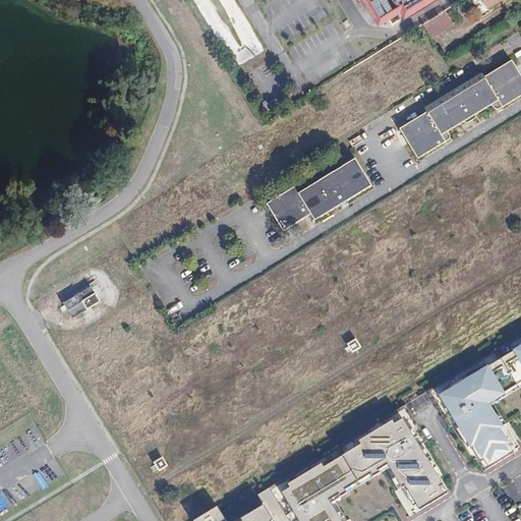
[(233,0),(197,0),(215,27),(240,11),(233,0)]
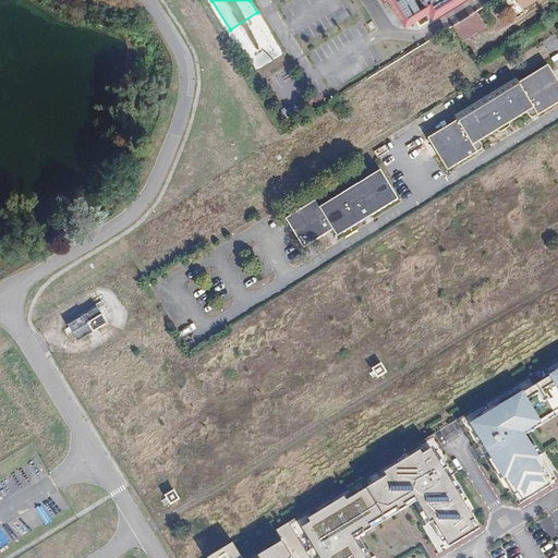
[(389,0),(405,26),(416,20),(421,26),(434,17),(462,0),(389,0)]
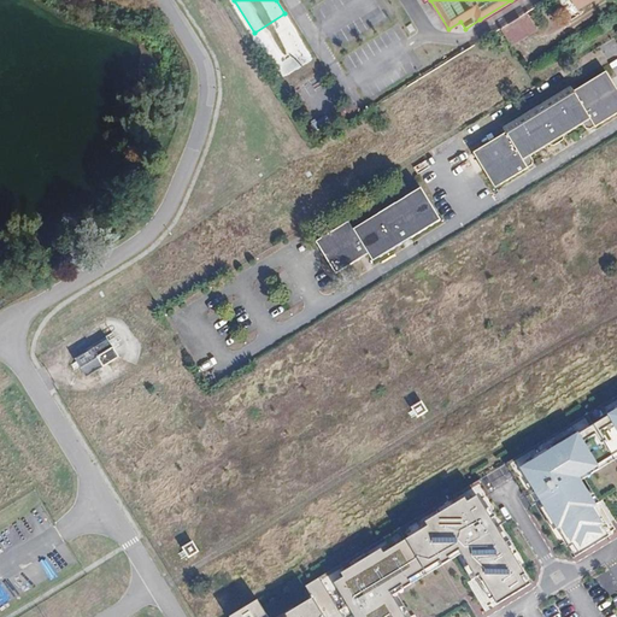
[(527,13),(519,18),(528,33),(536,28),(527,13)]
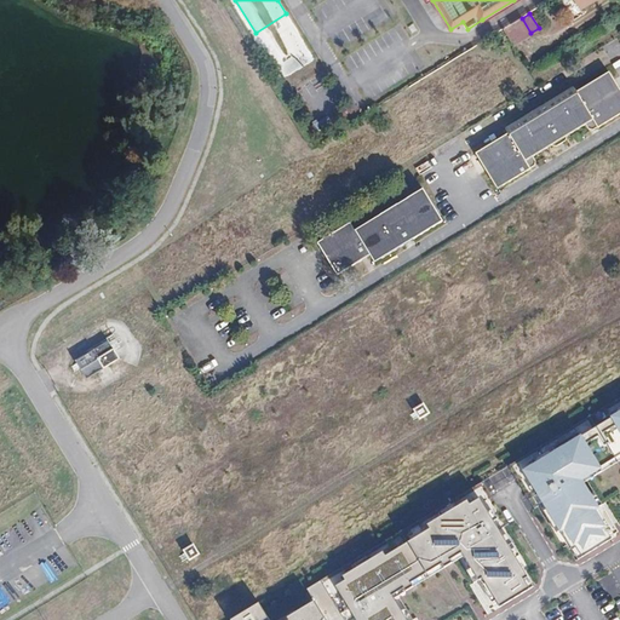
[(522,18),(504,29),(512,44),(530,33),(522,18)]
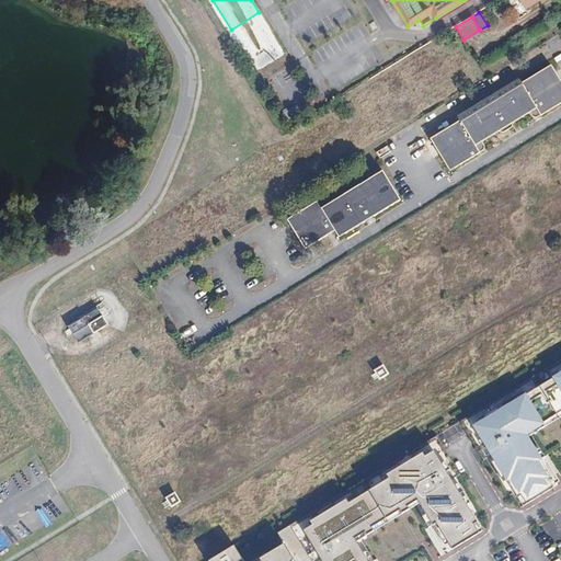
[(278,57),(260,70),(266,80),(285,67),(278,57)]
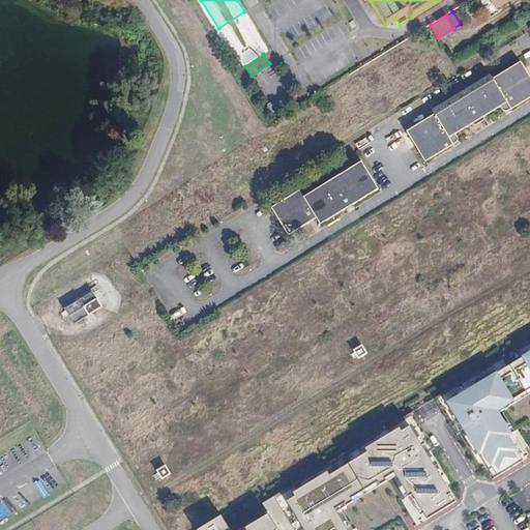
[(425,162),(452,145),(448,139),(454,135),(501,106),(506,102),(510,109),(529,96),(529,76),(521,61),(493,79),(491,74),(432,110),(434,115),(407,131),(425,162)]
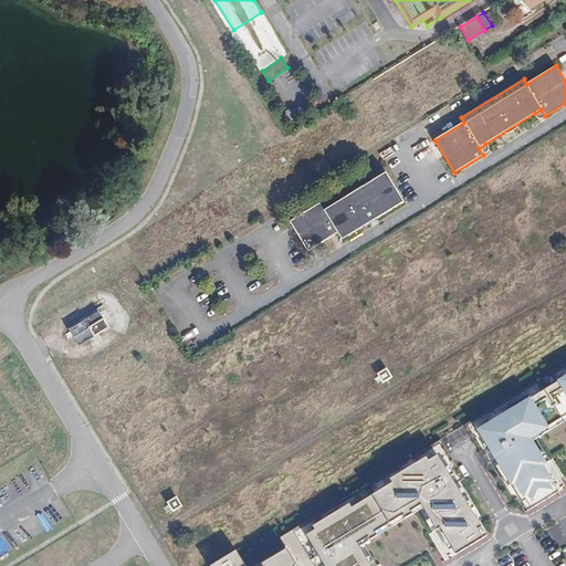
[(541,109),(535,113),(537,117),(542,118),(545,116),(541,109)]
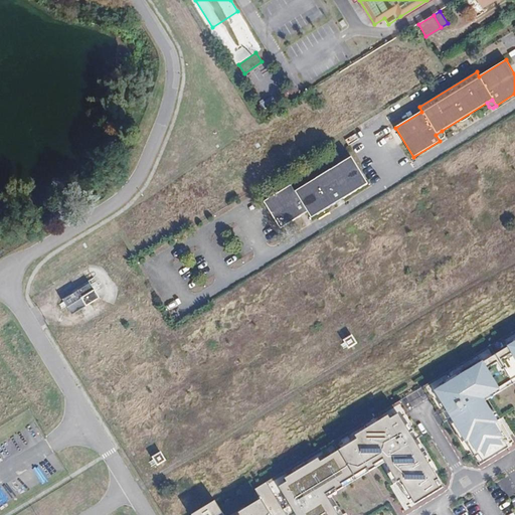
[(436,135),(440,141),(443,139),(444,134),(442,131),(436,135)]
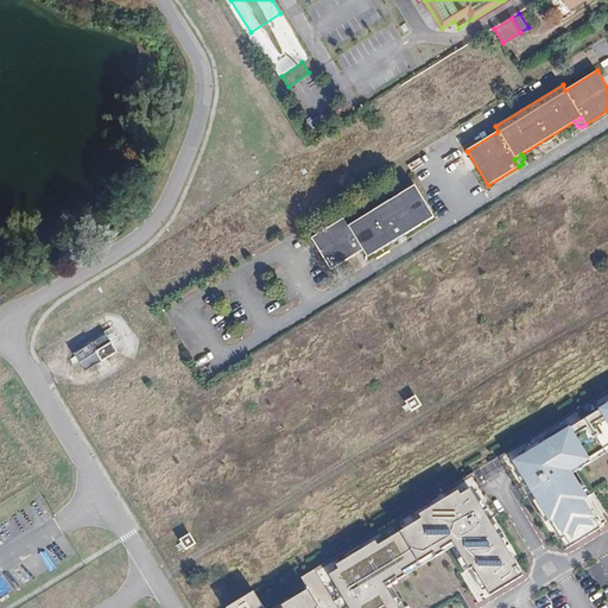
[(344,217),(311,238),(317,247),(330,270),(346,260),(363,249),(367,255),(384,246),(432,216),(415,185),(399,195),(348,225),(344,217)]
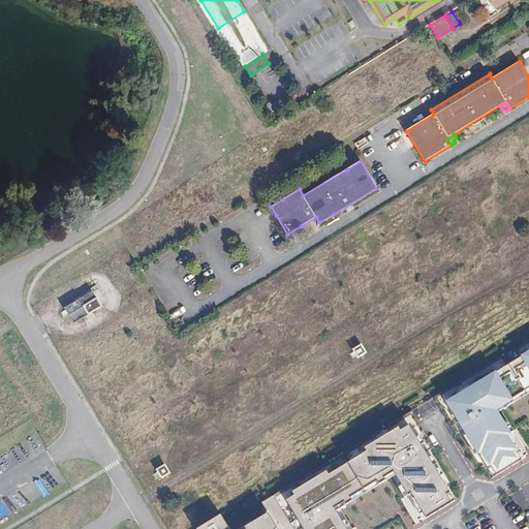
[(78,301),(65,308),(74,322),(101,306),(92,291),(78,301)]
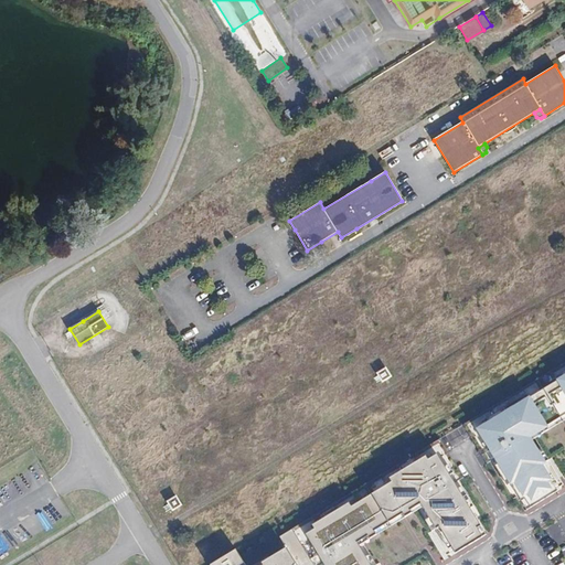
[(564,366),(468,428),(502,482),(505,481),(515,497),(518,497),(526,511),(557,492),(551,482),(554,481),(541,461),(544,459),(530,437),(564,414),(564,366)]
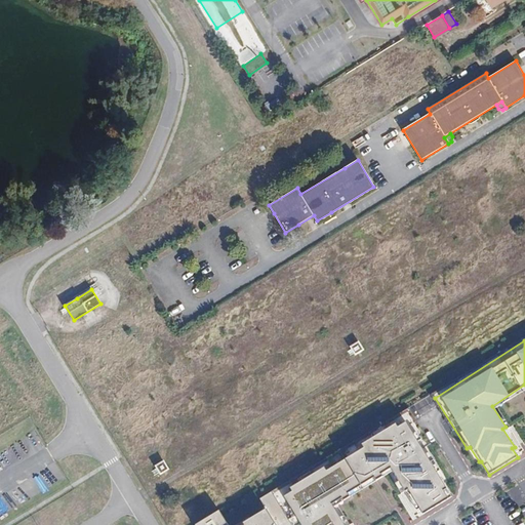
[(359,341),(352,347),(357,354),(364,349),(359,341)]
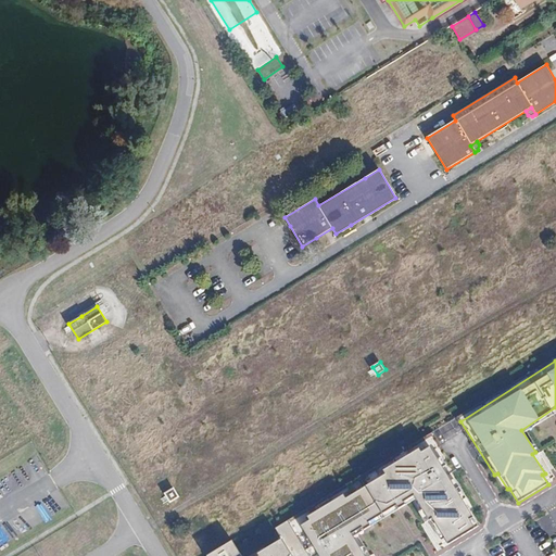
[(301,526),(318,555),(371,555),(373,555),(362,538),(421,502),(446,544),(478,526),(472,517),(477,515),(436,445),(429,450),(427,446),(392,468),(393,470),(351,495),(350,493),(314,515),(315,518),(301,526)]
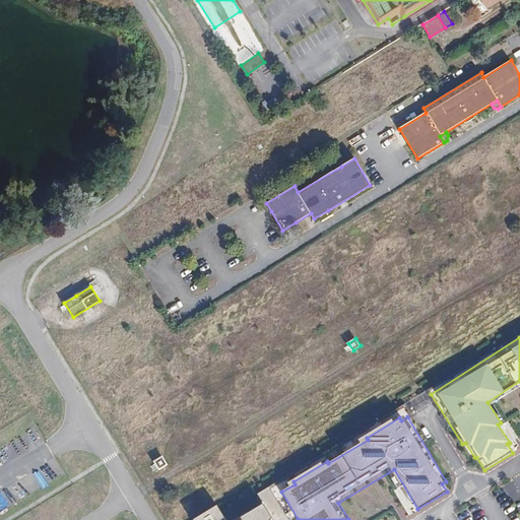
[(163,456),(155,461),(159,469),(168,464),(163,456)]
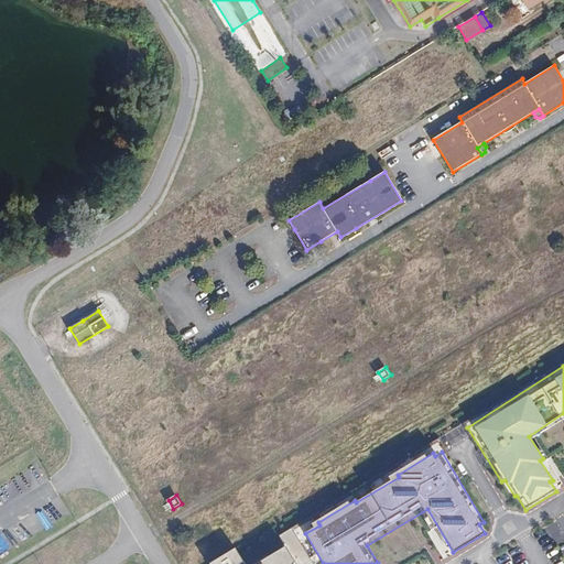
[(252,563),(242,545),(214,563),(302,563),(291,545),(267,560),(268,563),(252,563)]
